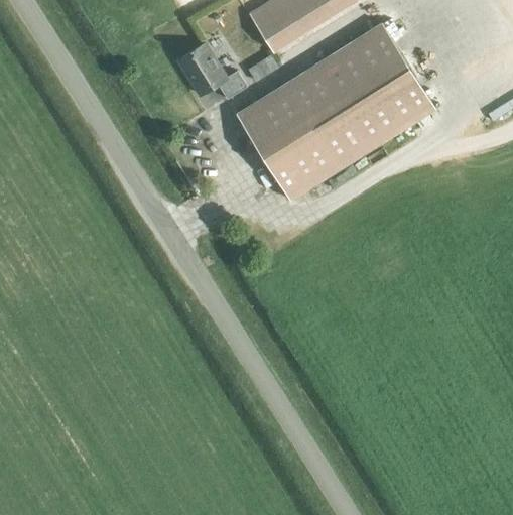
[(350,0),(270,0),(247,15),(269,50),(350,0)]
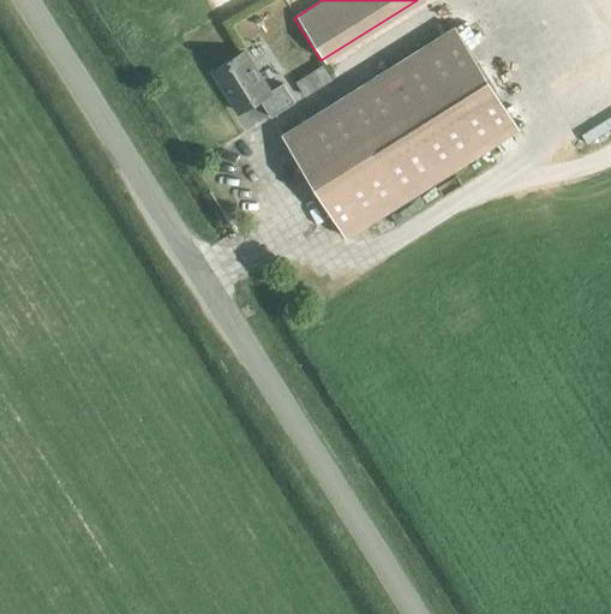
[(451,28),(279,137),(342,238),(516,130),(451,28)]
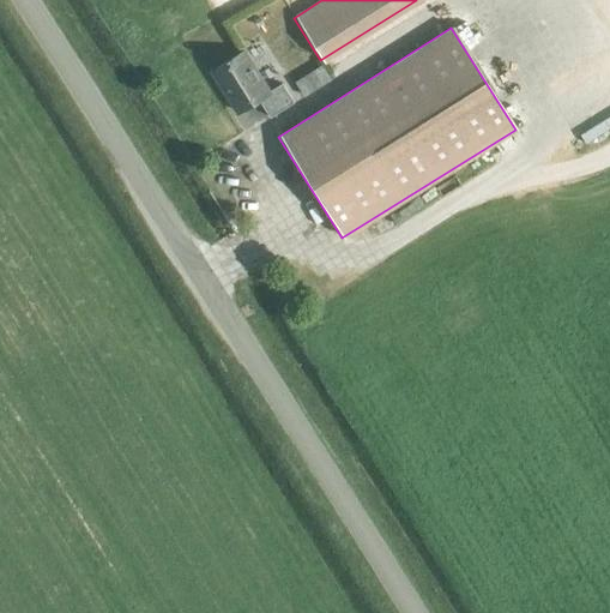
[(265,92),(240,53),(209,72),(235,113),(255,100),(266,119),(290,103),(278,84),(265,92)]
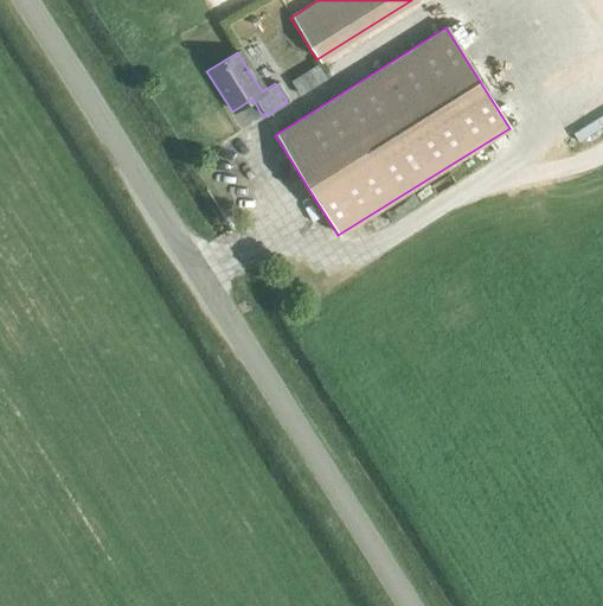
[(296,97),(324,81),(314,65),(287,83),(296,97)]
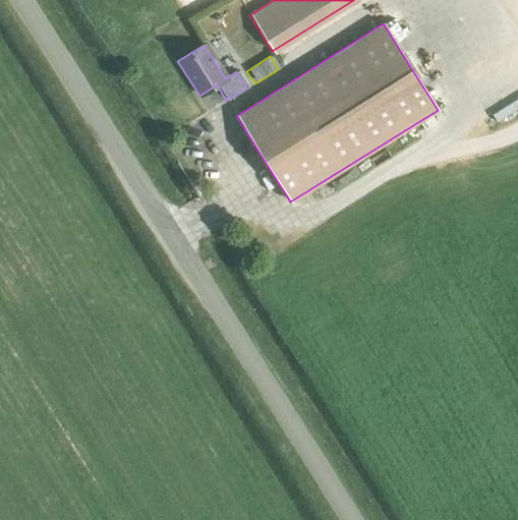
[(335,203),(353,189),(347,180),(329,192),(335,203)]
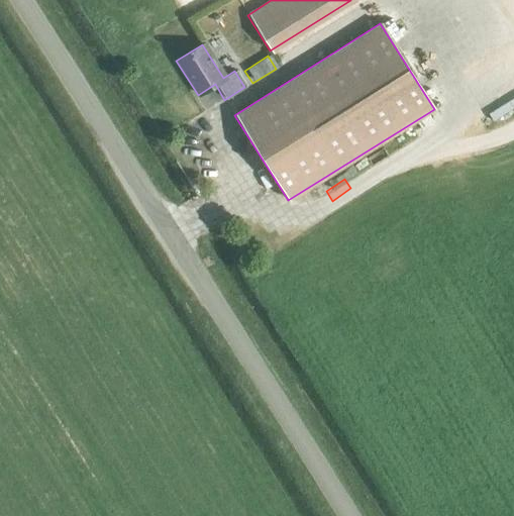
All buildings are outlined.
